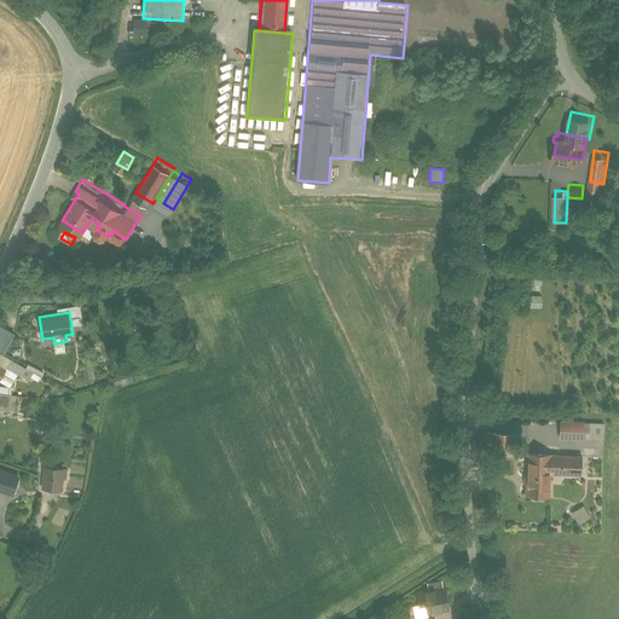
[(0,328),(0,350),(6,353),(15,336),(0,328)]
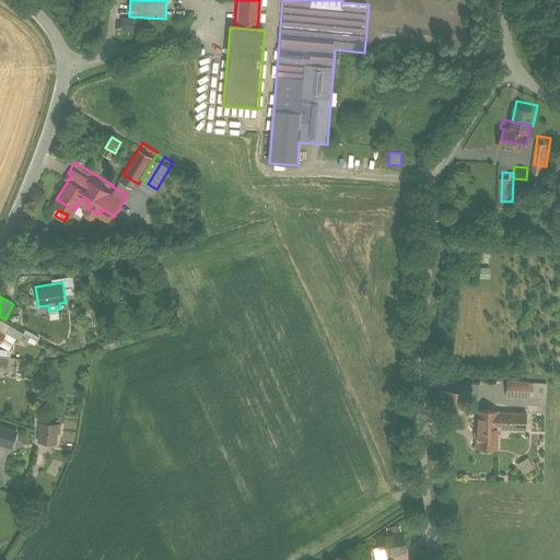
[(16,321),(12,328),(20,333),(28,338),(36,326),(26,321),(23,325),(16,321)]
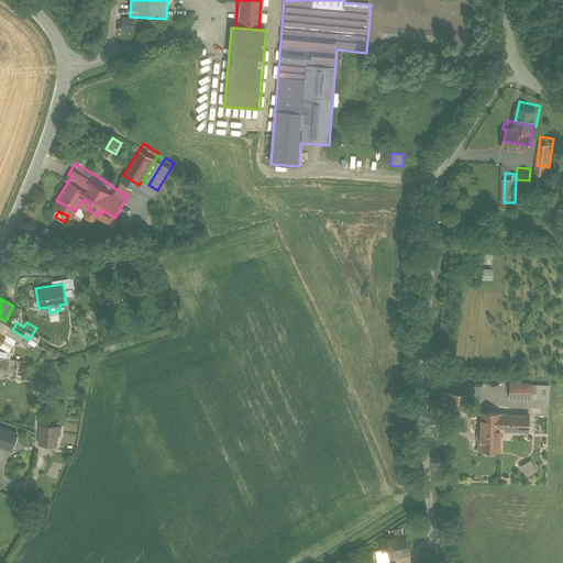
[(9,330),(0,323),(0,338),(3,340),(9,330)]
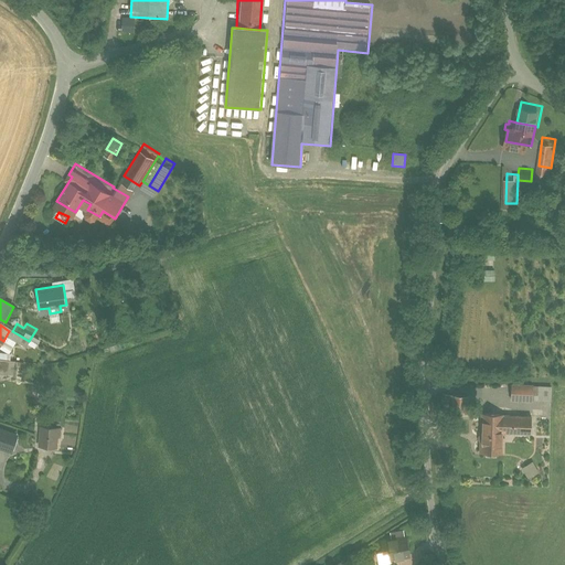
[(39,328),(36,332),(43,337),(46,332),(39,328)]
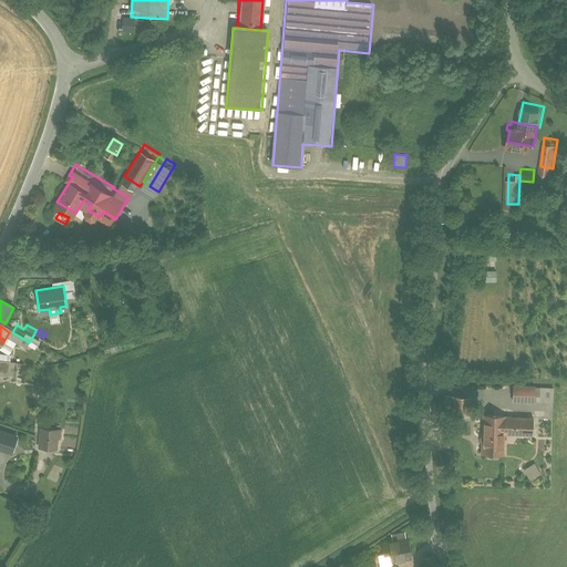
[(10,331),(9,332),(3,342),(12,348),(20,337),(12,332),(10,331)]
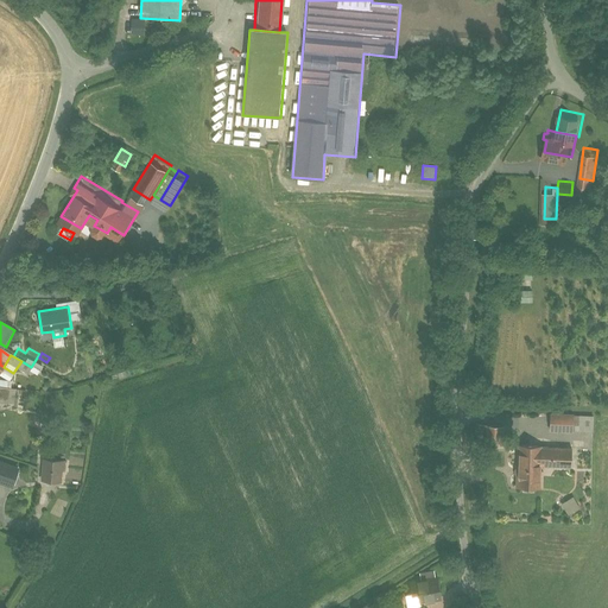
[(17,374),(0,372),(0,392),(14,394),(17,374)]
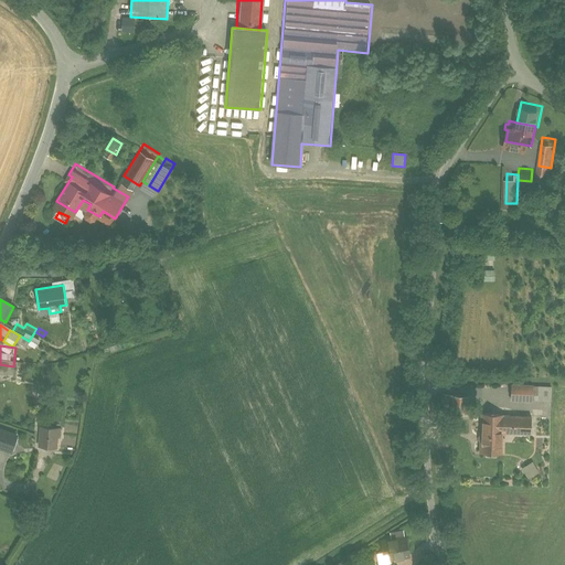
[(539,379),(515,377),(514,394),(539,395),(539,380),(539,379)]
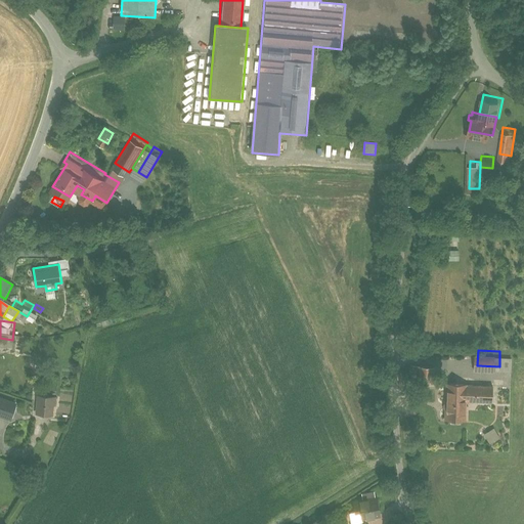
[(517,352),(499,352),(499,366),(516,366),(517,352)]
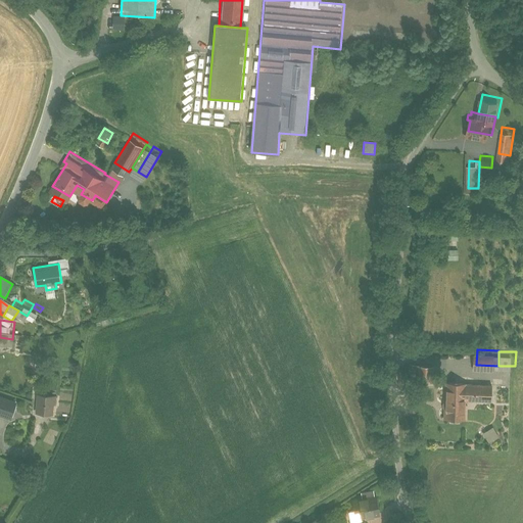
[(411,365),(411,382),(436,382),(436,365),(411,365)]
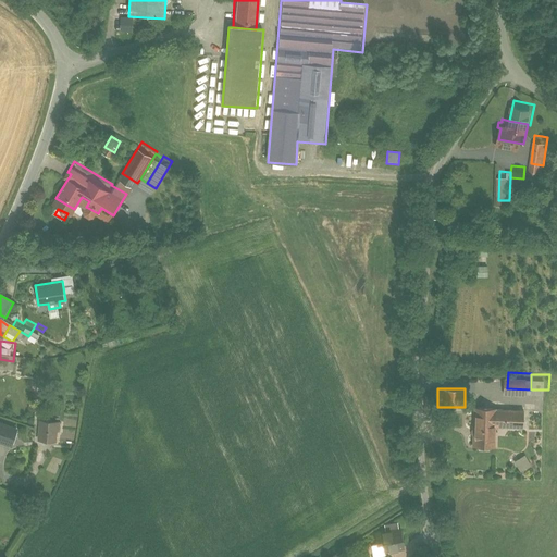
[(504,411),(504,418),(531,418),(532,406),(504,406),(504,411)]
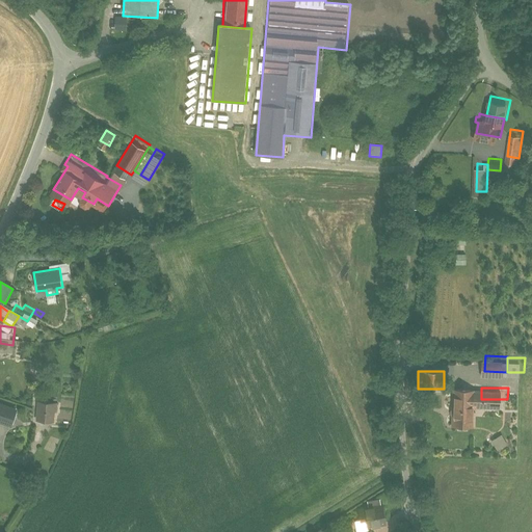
[(481,393),(460,392),(459,424),(481,424),(481,399),(481,393)]
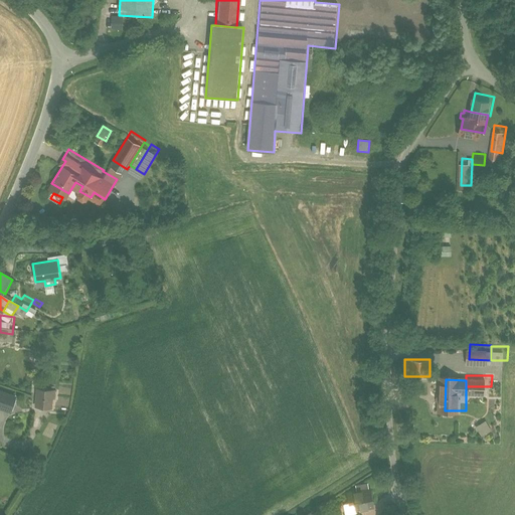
[(58,383),(39,381),(37,400),(56,403),(58,383)]
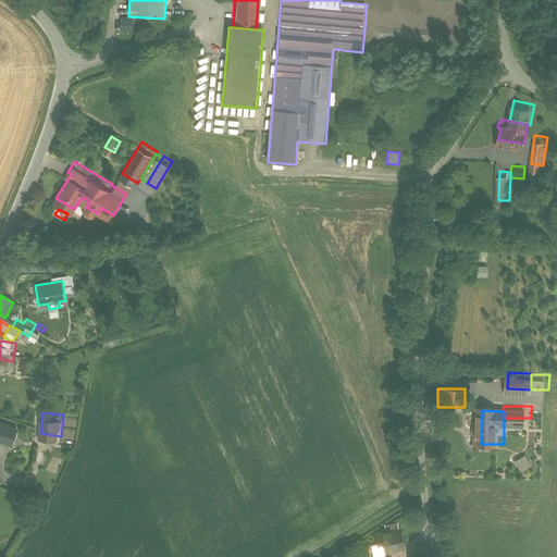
[(25,422),(0,413),(0,432),(19,438),(25,422)]
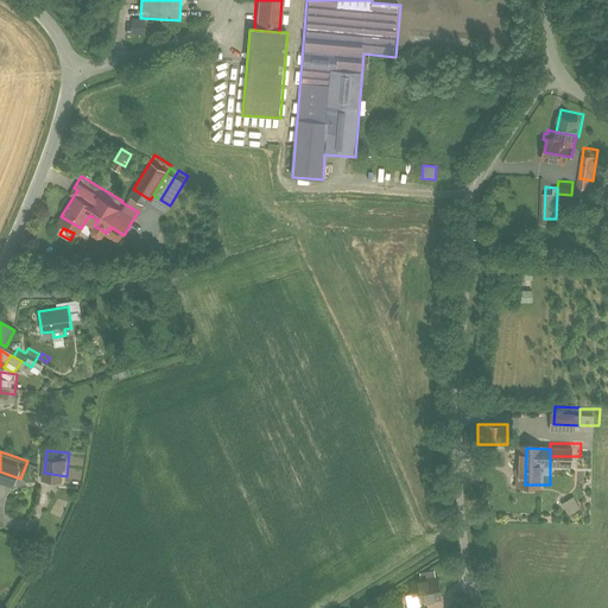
[(576,481),(562,489),(574,510),(588,501),(576,481)]
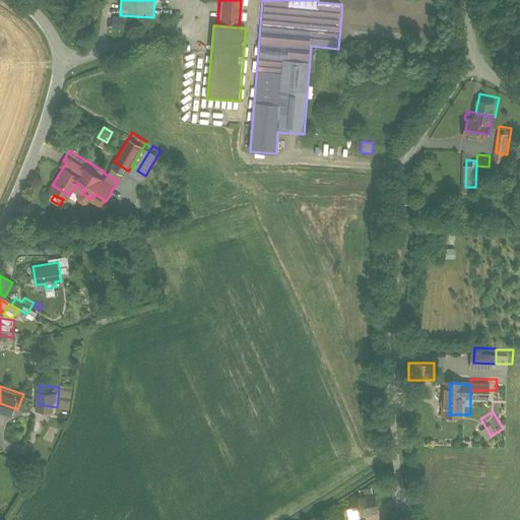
[(364,490),(354,492),(355,502),(356,504),(364,503),(368,503),(369,509),(379,507),(379,501),(383,500),(381,486),(377,488),(376,481),(363,483),(364,490)]
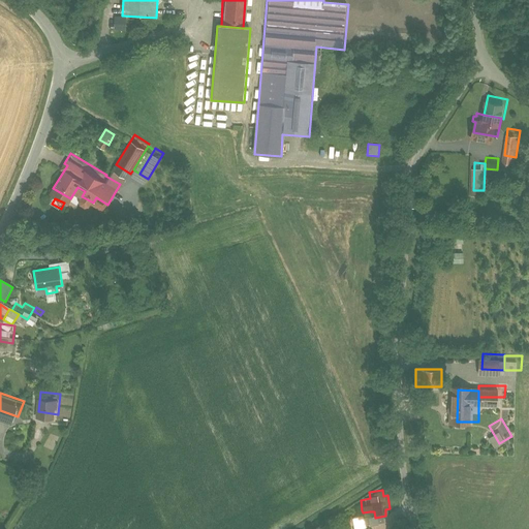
[(371,521),(370,511),(363,512),(362,510),(358,511),(359,523),(371,521)]
